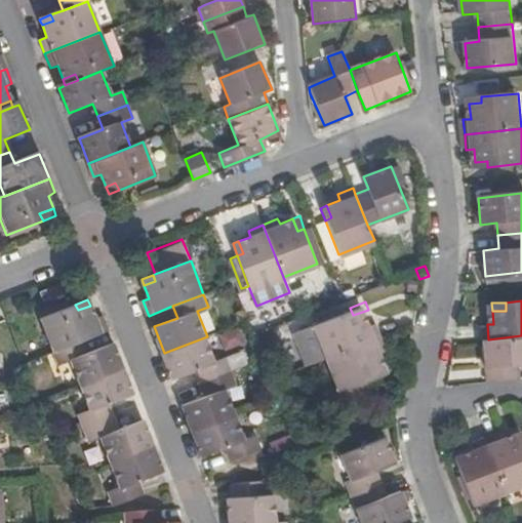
[(78,310),(75,305),(38,319),(52,353),(82,342),(108,330),(102,316),(95,318),(90,306),(78,310)]
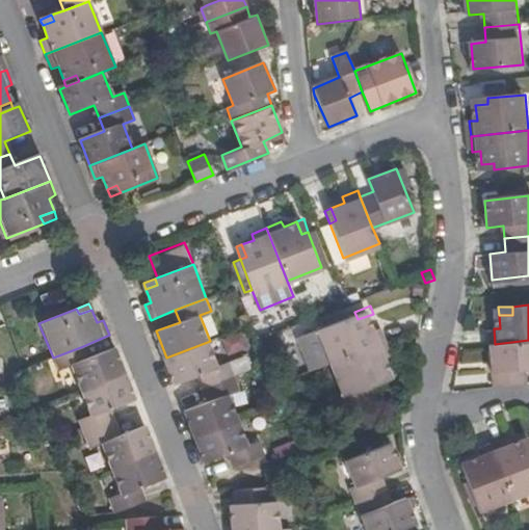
[(333,362),(391,340),(386,325),(378,328),(373,314),(358,319),(354,312),(319,325),(333,362)]
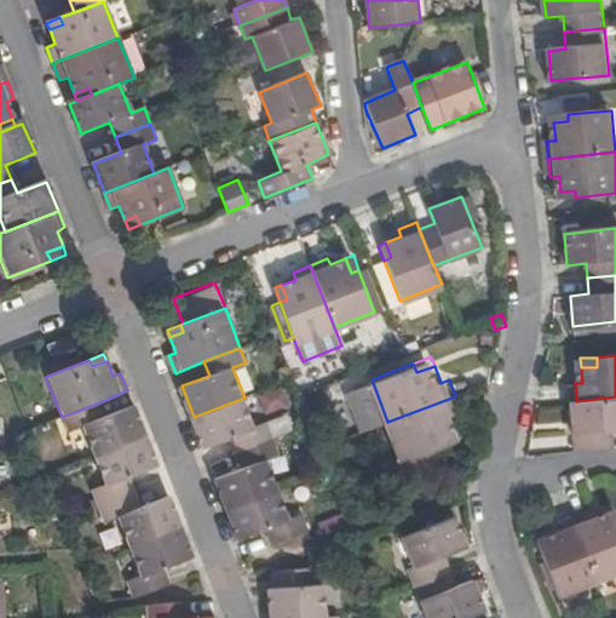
[(352,422),(369,412),(356,388),(339,398),(352,422)]
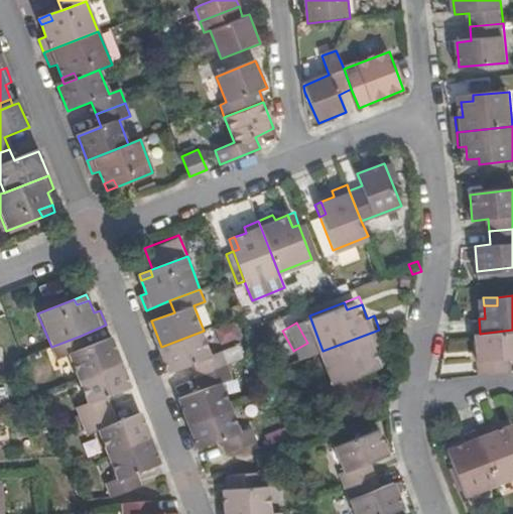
[(383,342),(379,330),(323,351),(334,381),(359,372),(370,368),(368,363),(382,357),(377,344),(383,342)]
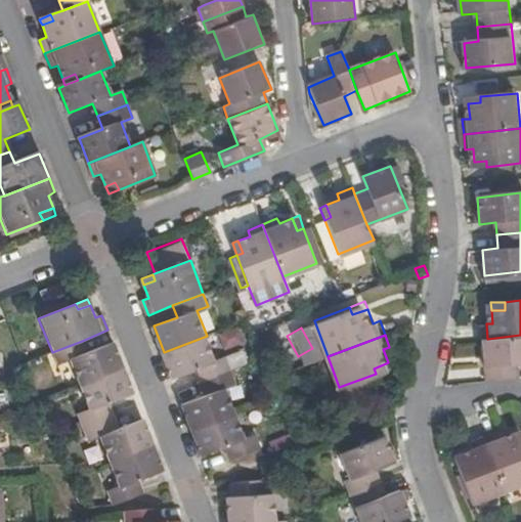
[(489,381),(520,377),(520,362),(520,335),(487,339),(489,381)]
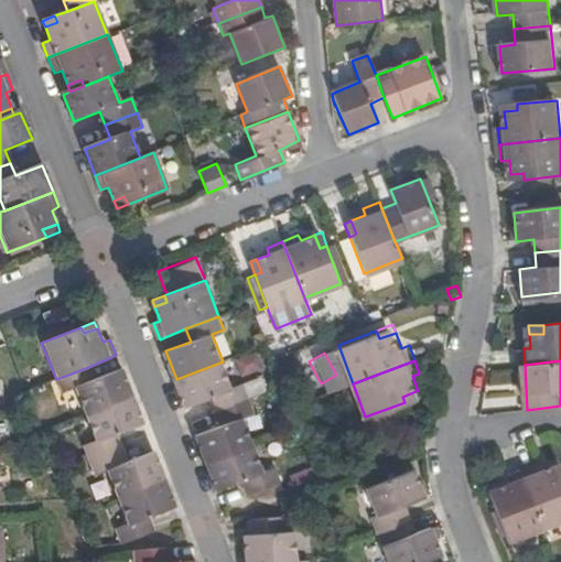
[(219,410),(250,398),(245,384),(233,388),(223,361),(176,379),(187,406),(214,396),(219,410)]
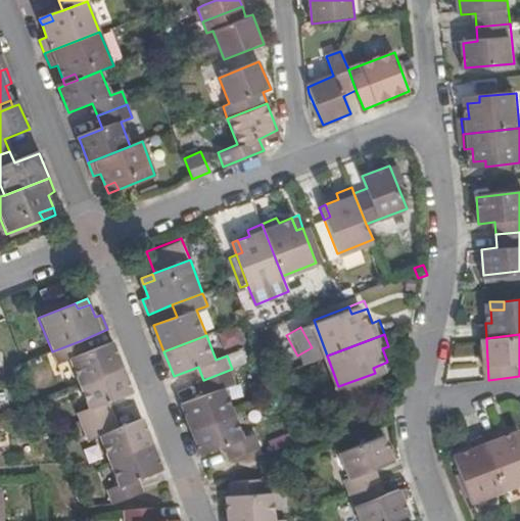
[(82,340),(52,351),(56,364),(68,360),(79,385),(123,368),(112,341),(87,351),(82,340)]
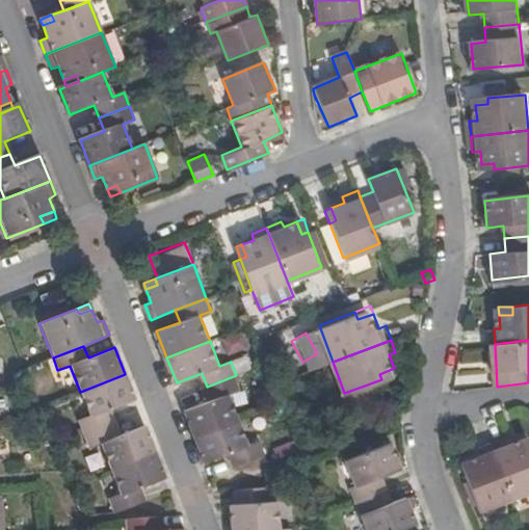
[(231,362),(236,375),(250,370),(245,355),(231,362)]
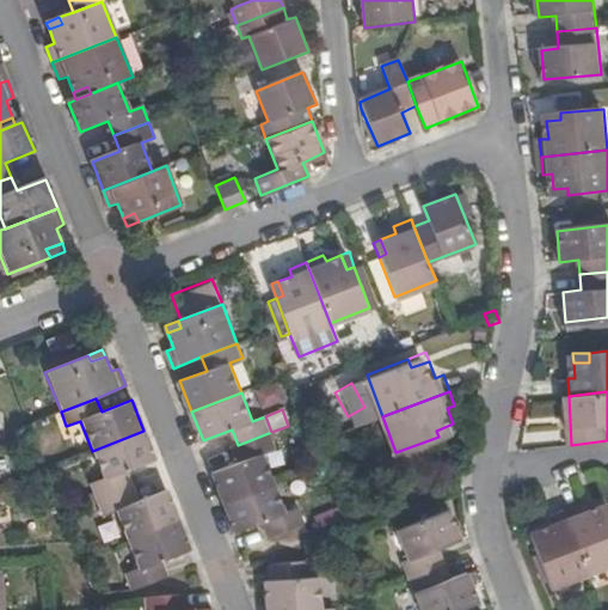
[(455,431),(453,424),(436,431),(438,437),(455,431)]
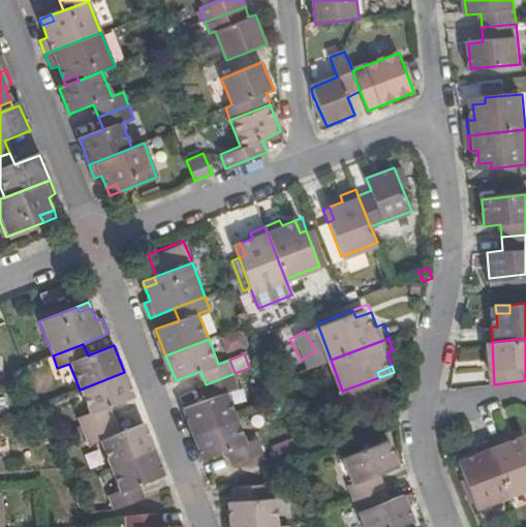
[(79,416),(84,432),(115,420),(110,407),(134,397),(124,372),(80,390),(89,412),(79,416)]
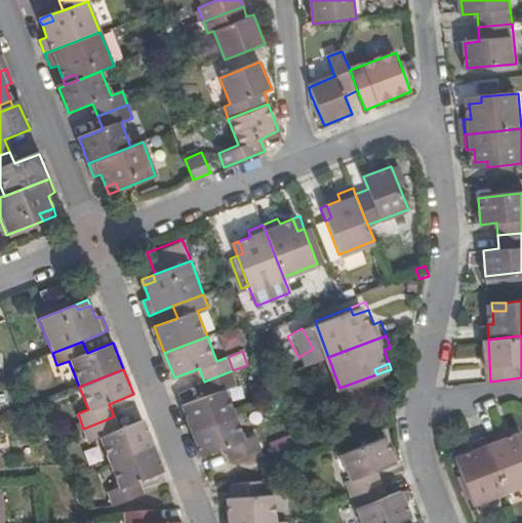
[(195,430),(237,412),(228,388),(238,384),(233,370),(204,381),(208,395),(185,404),(195,430)]
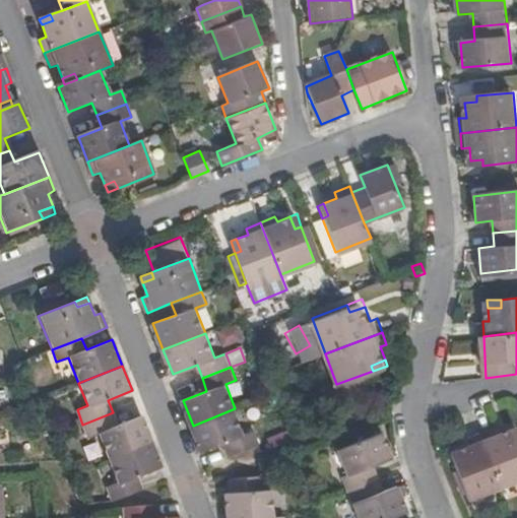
[(362,375),(336,384),(341,397),(367,388),(362,375)]
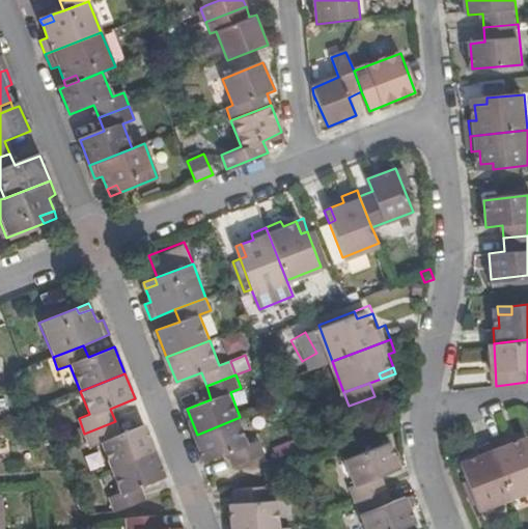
[(231,451),(237,463),(266,451),(260,438),(250,442),(240,417),(197,435),(207,461),(231,451)]
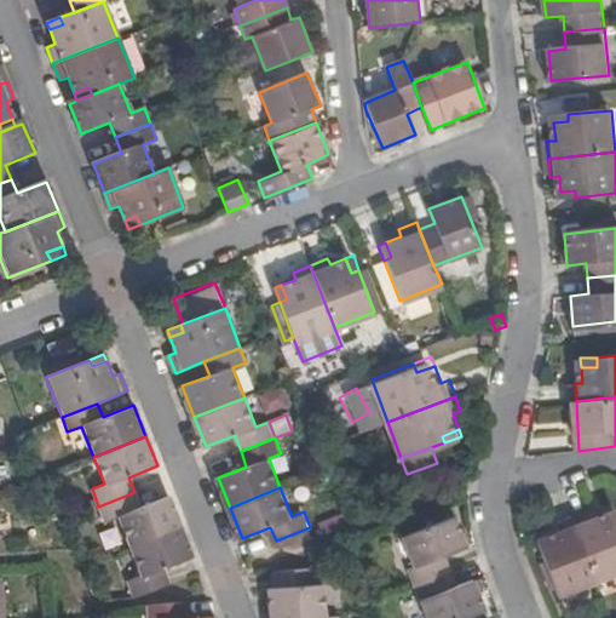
[(117,518),(131,548),(183,528),(170,496),(140,508),(134,492),(98,507),(104,522),(117,518)]
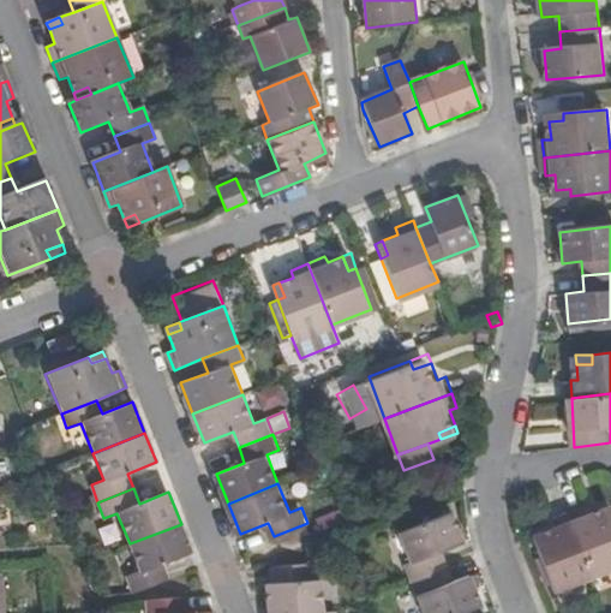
[(409,561),(415,577),(448,564),(443,549),(467,540),(454,509),(401,529),(413,560),(409,561)]
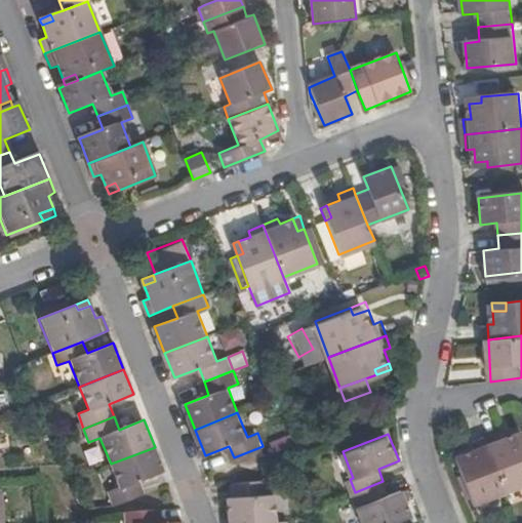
[(486,440),(508,491),(521,486),(521,446),(519,447),(515,436),(503,440),(499,435),(486,440)]
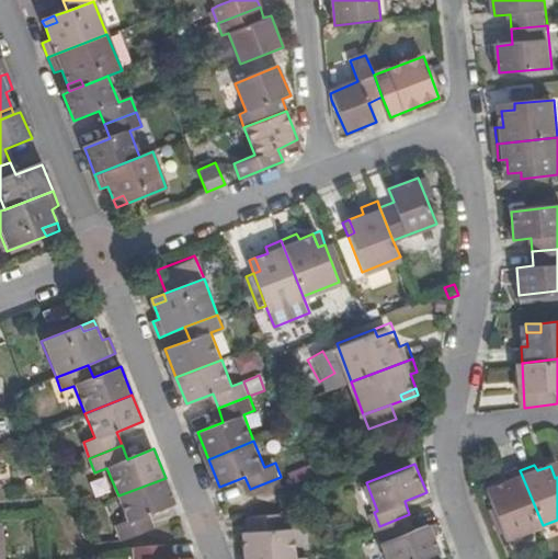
[(505,538),(543,525),(520,470),(504,476),(507,482),(494,487),(499,500),(491,502),(505,538)]
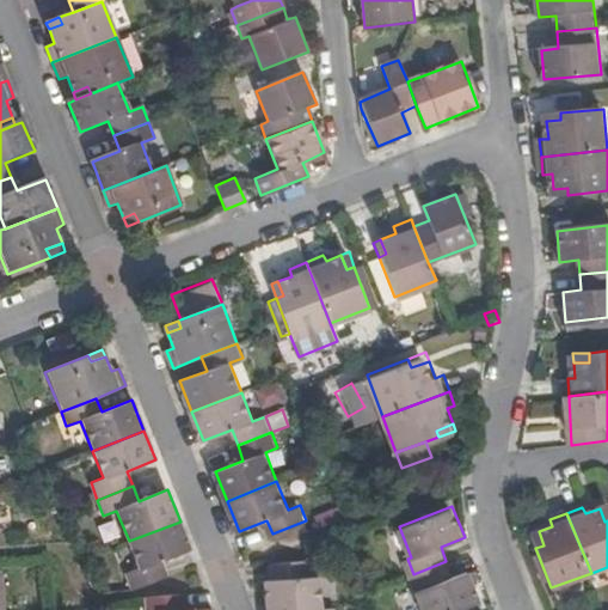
[(274,535),(307,523),(306,520),(272,534),(274,535)]
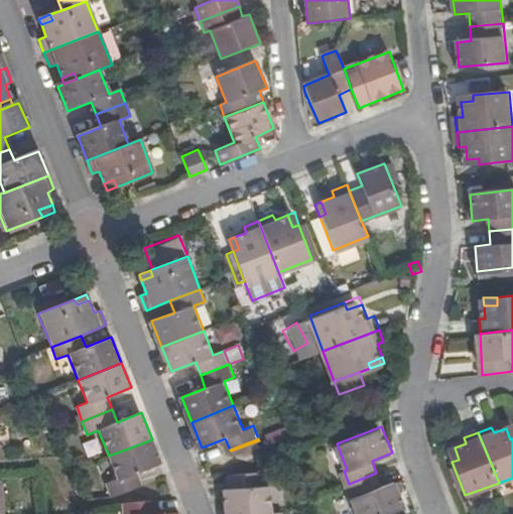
[(107,483),(113,497),(142,485),(137,472),(161,463),(152,439),(109,456),(118,478),(107,483)]
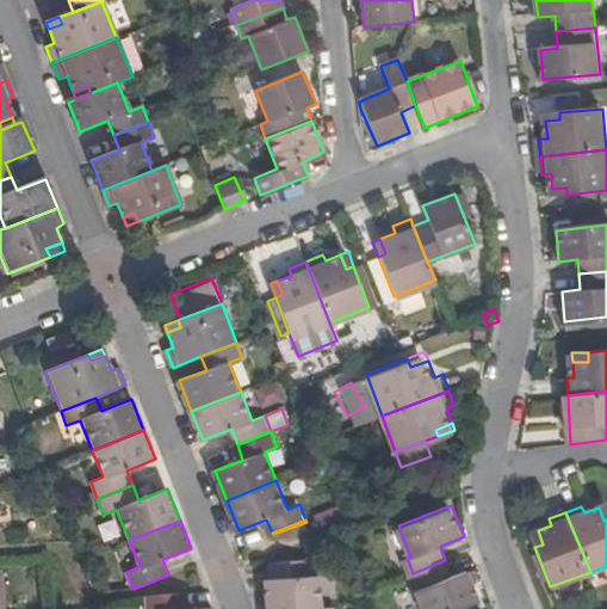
[(543,545),(538,530),(530,534),(534,547),(543,545)]
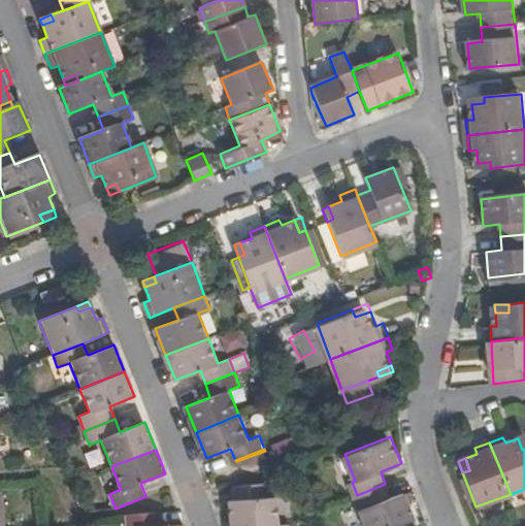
[(269,495),(267,480),(235,484),(236,497),(231,497),(234,525),(250,525),(281,523),(277,495),(269,495)]
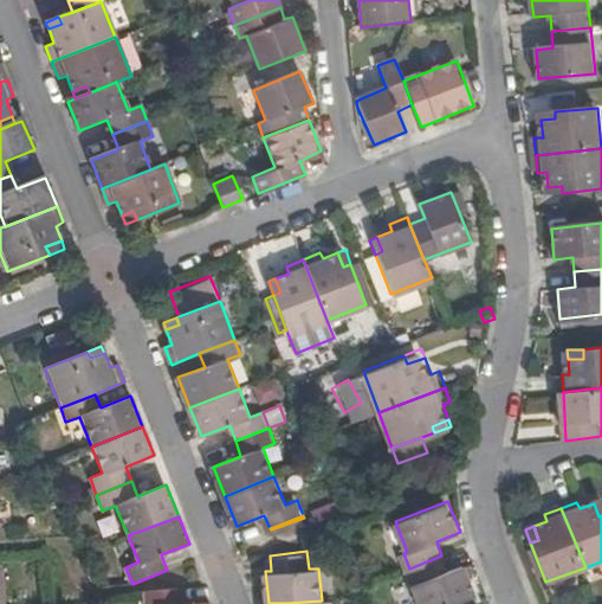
[(441,556),(409,569),(422,603),(448,603),(476,593),(465,565),(448,571),(441,556)]
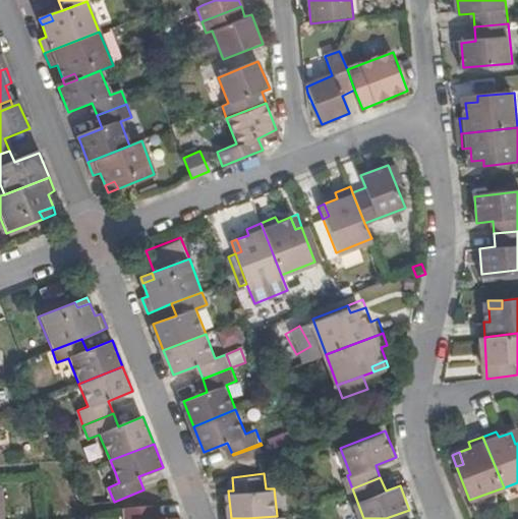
[(125,507),(125,512),(125,518),(182,518),(182,517),(158,518),(157,505),(125,507)]
